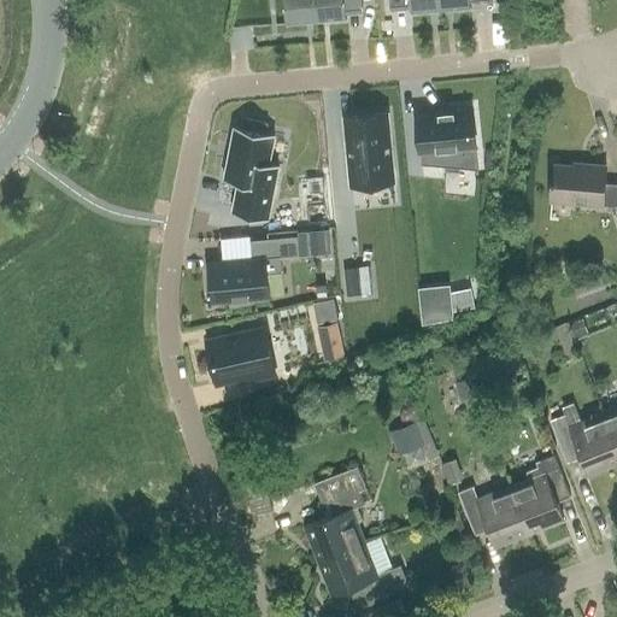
[(317,22),(315,0),(286,0),(288,24),(317,22)]
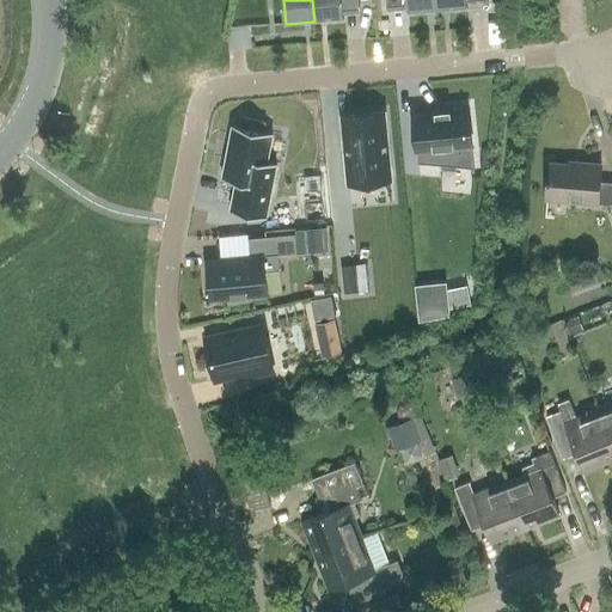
[(312,0),(314,22),(344,18),(343,4),(353,2),(352,0),(312,0)]
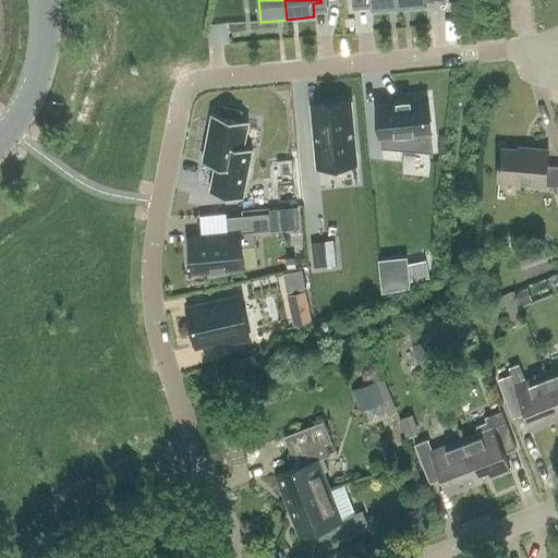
[(400,9),(399,0),(353,0),(358,0),(372,0),(373,11),(400,9)]
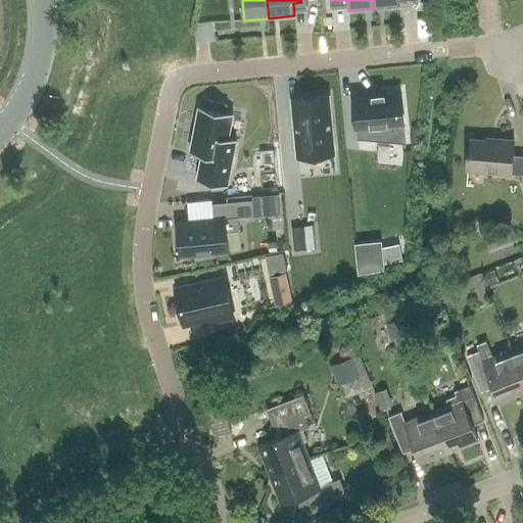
[(374,0),(375,8),(399,6),(398,0),(374,0)]
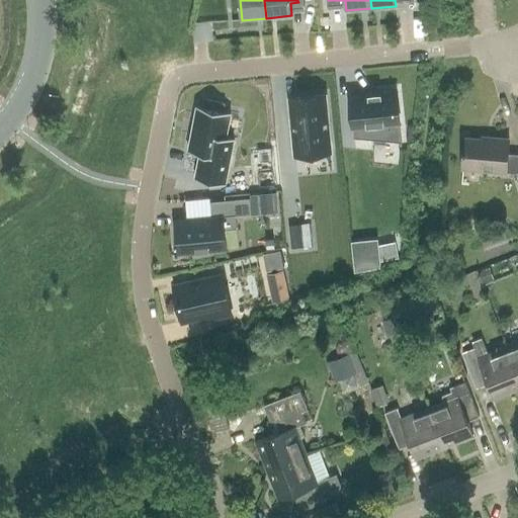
[(397,91),(350,95),(354,138),(400,142),(397,91)]
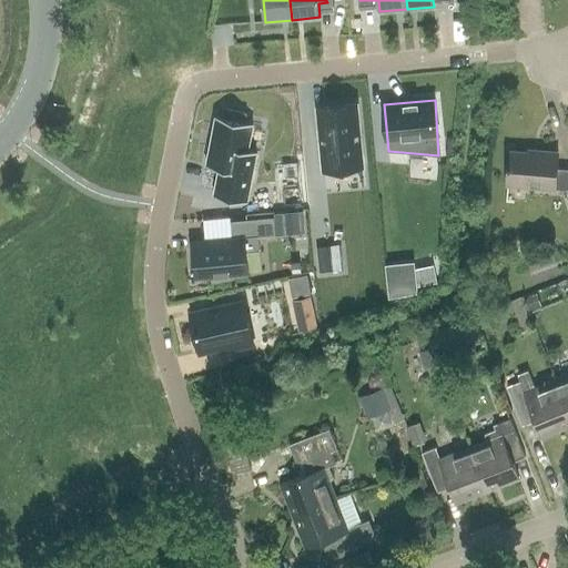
[(356,103),(318,108),(324,170),(363,166),(356,103)]
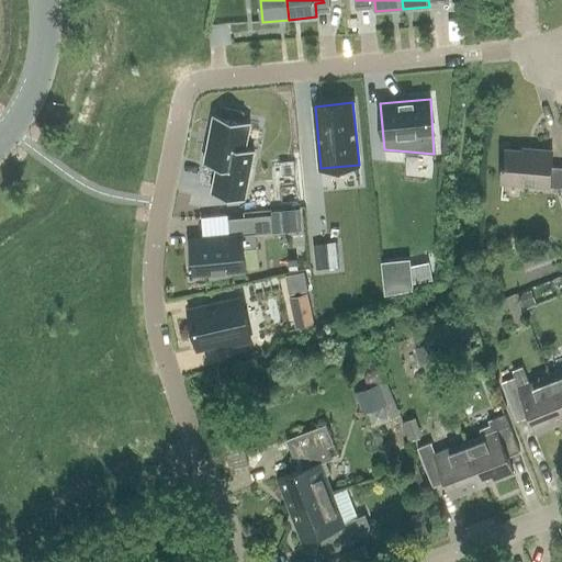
[(214,114),(204,164),(217,166),(212,194),(244,200),(244,199),(249,168),(254,150),(245,148),(250,122),(243,120),(244,112),(224,108),(222,116),(214,114)]
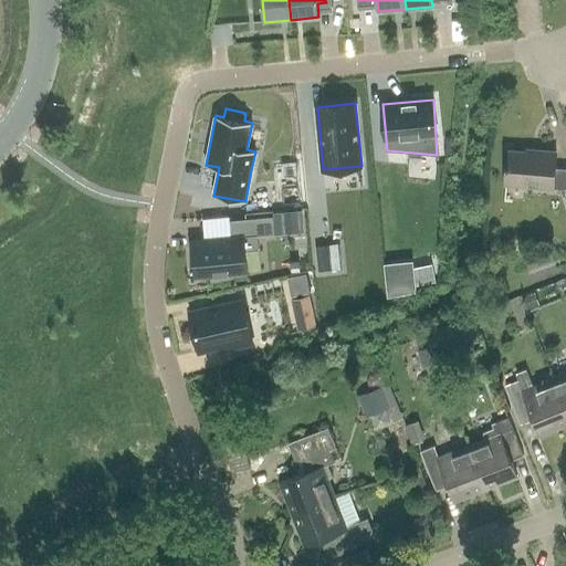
[(299,139),(308,138),(307,113),(297,113),(299,139)]
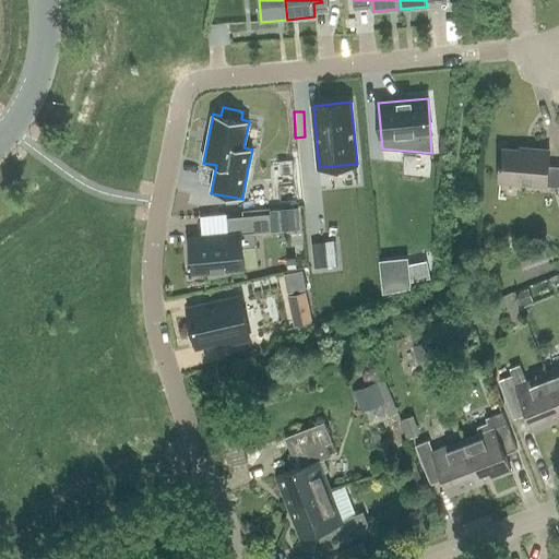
[(499,186),(545,188),(547,152),(528,151),(528,153),(500,152),(499,186)]
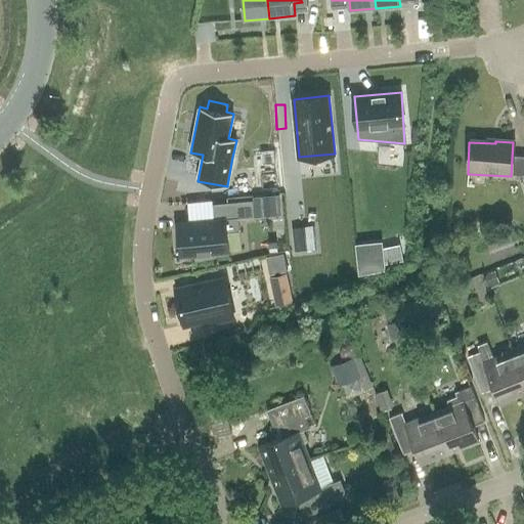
[(280,163),(263,165),(267,189),(284,187),(280,163)]
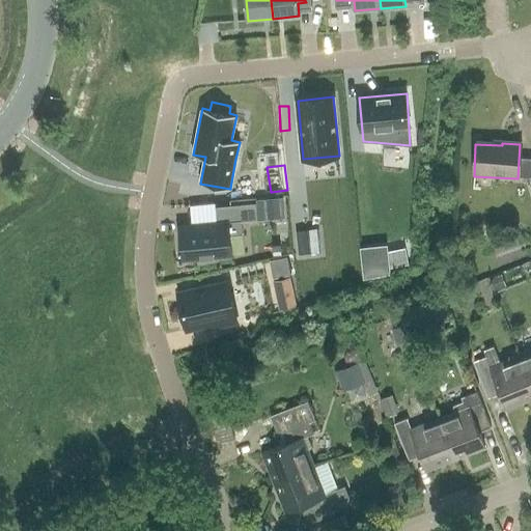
[(182,246),(180,246),(180,250),(183,250),(183,258),(201,257),(202,261),(215,260),(215,256),(232,254),(230,235),(243,233),(242,221),(259,220),(257,202),(216,206),(218,222),(179,226),(182,246)]
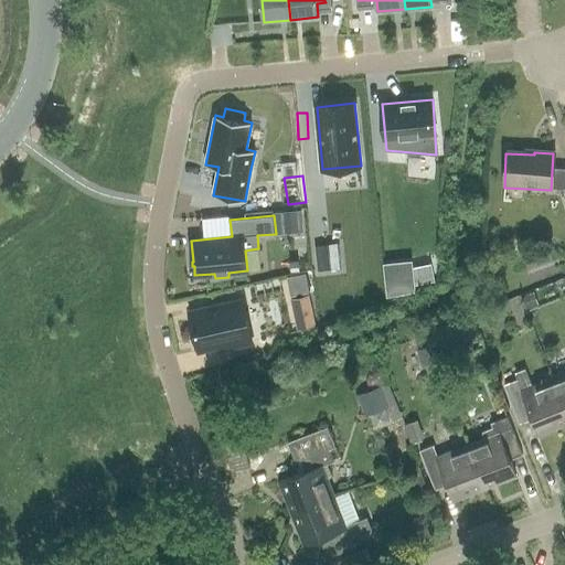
[(339,244),(317,247),(319,270),(342,268),(339,244)]
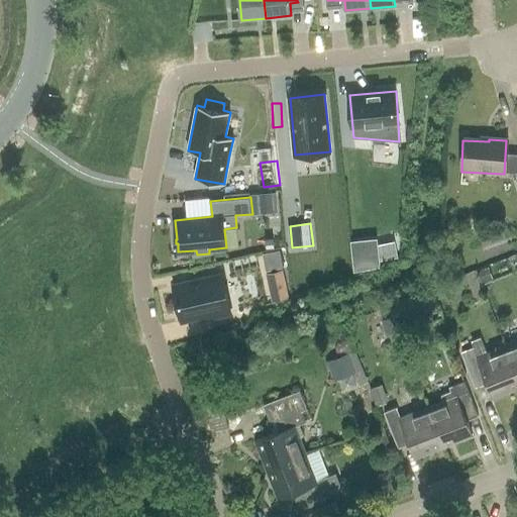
[(394,241),(377,244),(380,260),(397,255),(394,241)]
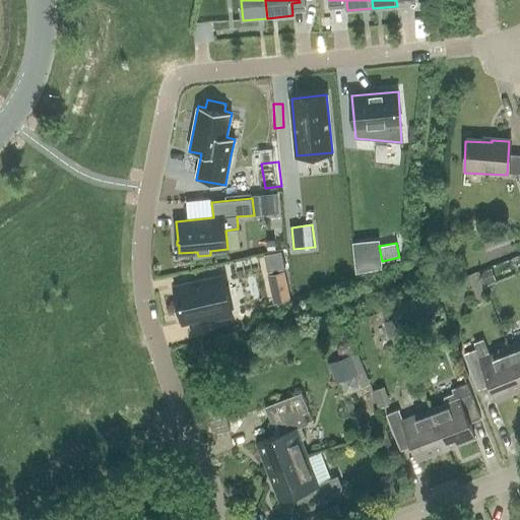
[(491,269),(480,273),(484,285),(496,281),(491,269)]
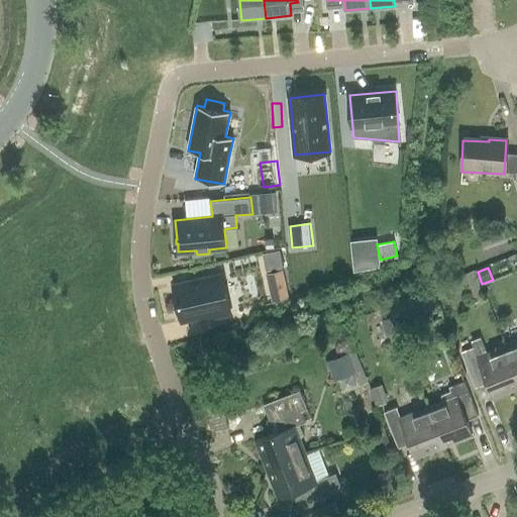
[(283,271),(267,275),(272,302),(289,299),(283,271)]
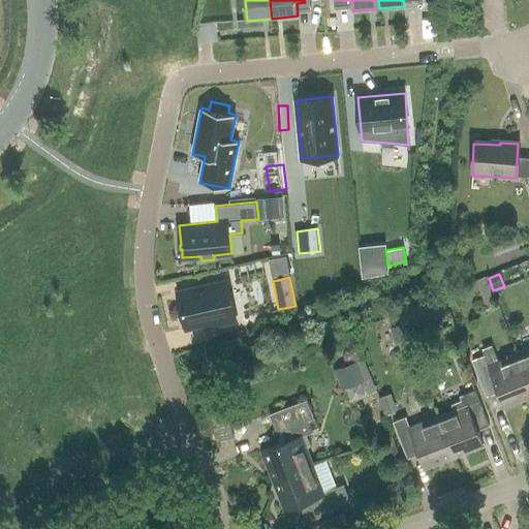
[(227,281),(177,293),(186,329),(215,320),(217,327),(238,321),(227,281)]
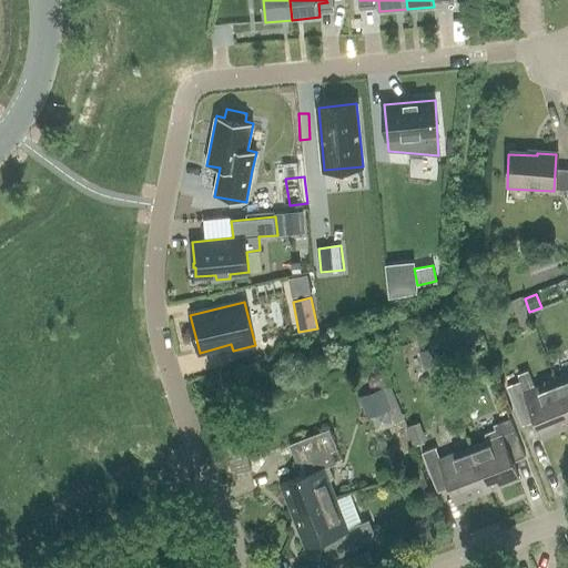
[(458,328),(442,334),(448,351),(464,345),(458,328)]
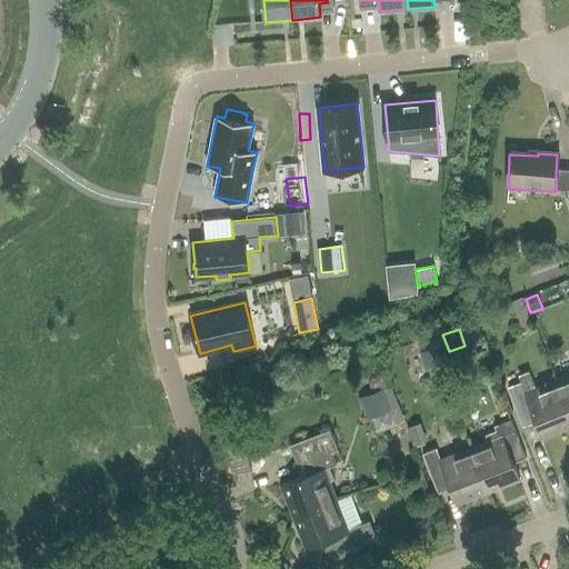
[(430,349),(420,353),(426,369),(436,366),(430,349)]
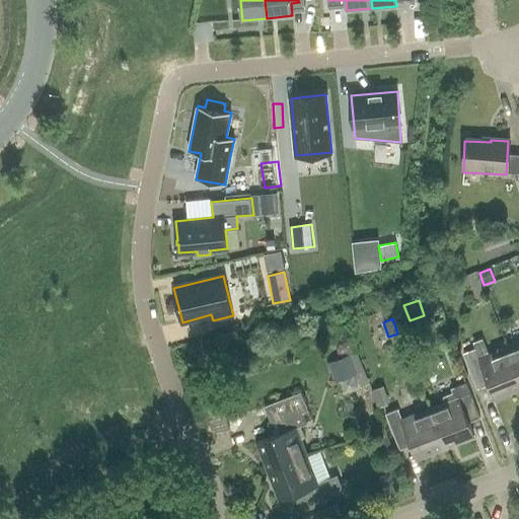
[(476,349),(462,355),(476,389),(488,384),(494,399),(518,389),(518,383),(506,350),(491,356),(484,339),(473,343),(476,349)]
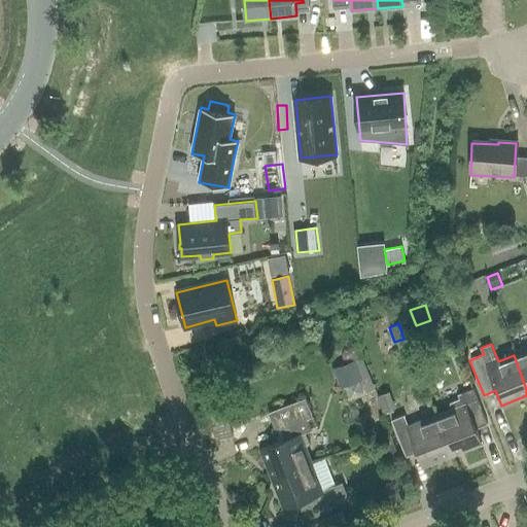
[(526,349),(514,355),(526,389),(526,349)]
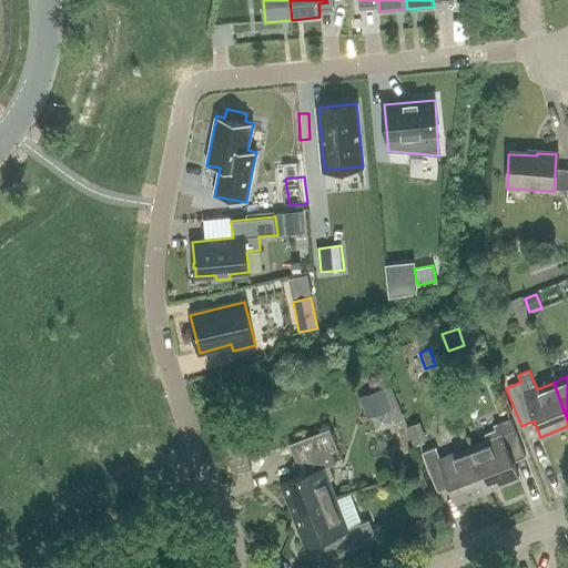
[(359,398),(368,421),(391,412),(382,389),(359,398)]
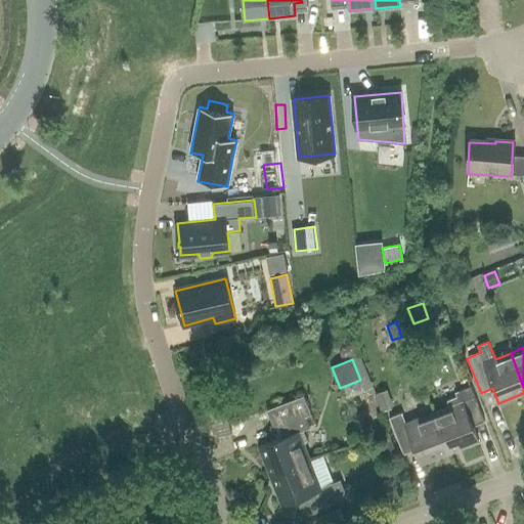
[(450,407),(434,415),(448,453),(476,443),(471,429),(482,424),(469,388),(456,393),(457,396),(447,400),(450,407)]
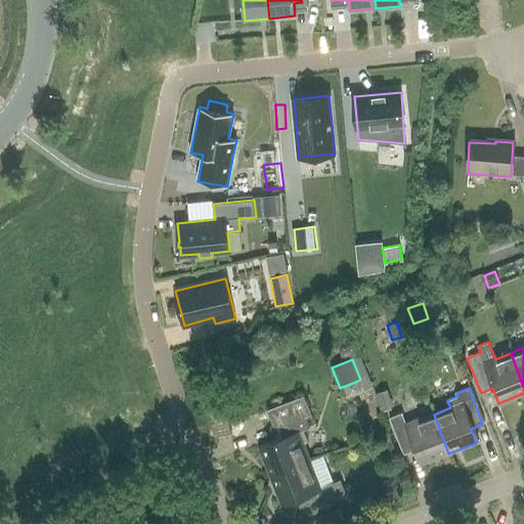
[(386,390),(375,394),(381,411),(392,407),(386,390)]
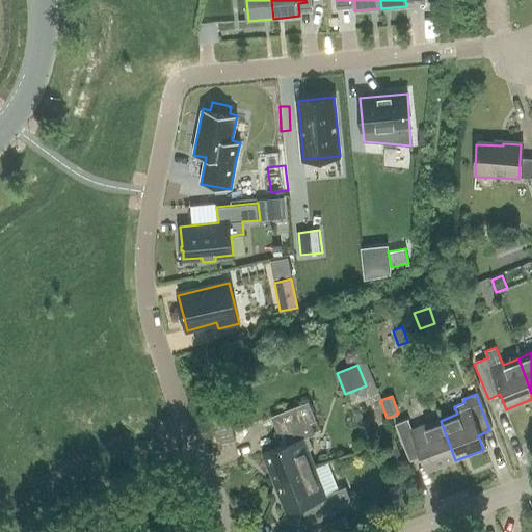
[(313,436),(312,435),(316,434),(312,423),(317,421),(310,402),(272,417),(280,435),(281,434),(285,447),(261,456),(272,485),(315,470),(303,441),(313,436)]
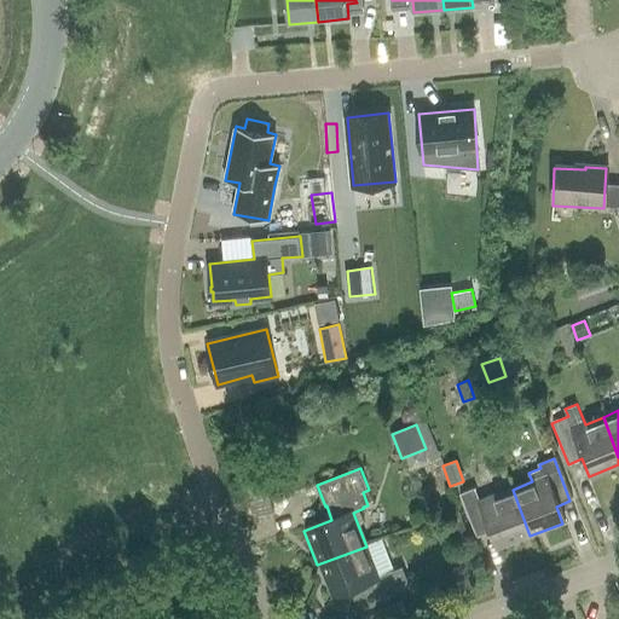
[(473,491),(460,496),(475,537),(490,532),(496,549),(530,536),(513,490),(478,502),(473,491)]
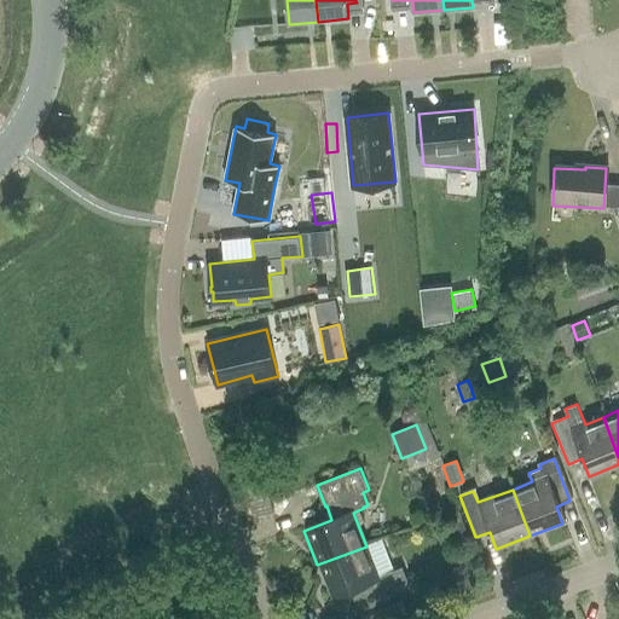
[(317,565),(330,599),(348,593),(357,614),(389,602),(387,597),(409,589),(401,571),(379,579),(366,547),(317,565)]
